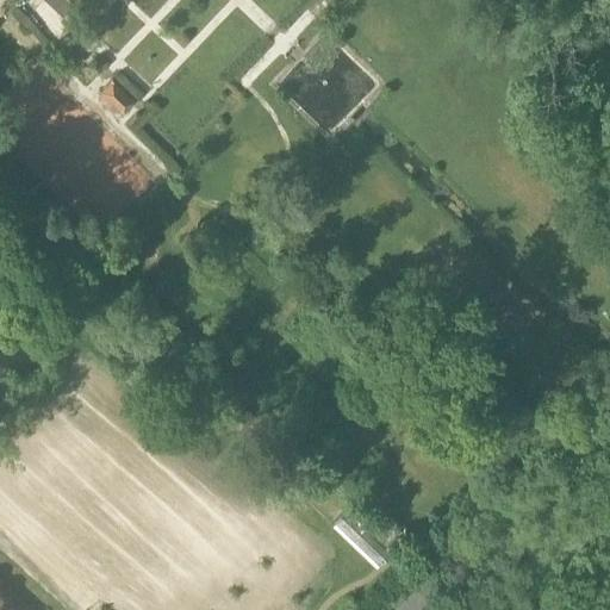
[(87,5),(81,0),(63,0),(78,14),(87,5)]
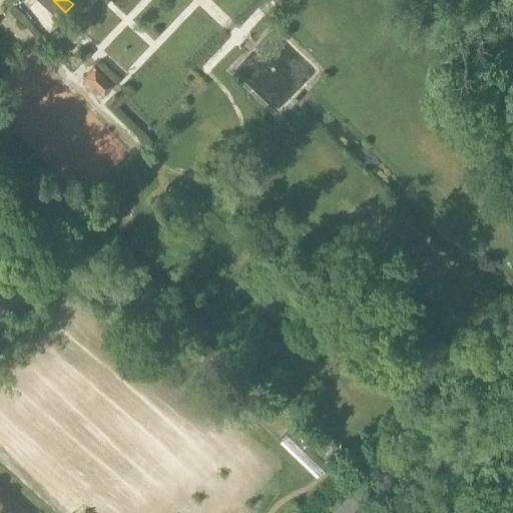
[(71,51),(60,40),(56,44),(67,55),(71,51)]
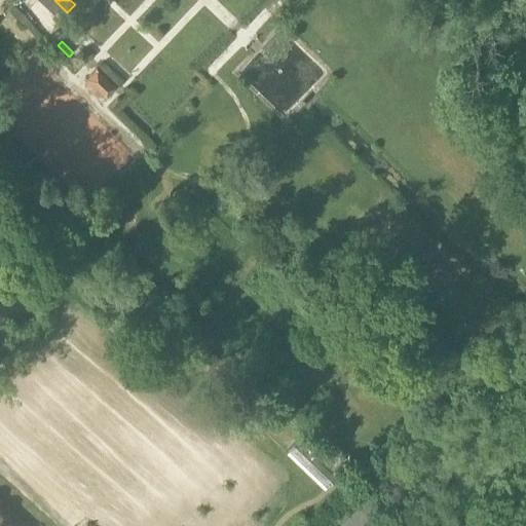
[(107,98),(117,87),(97,68),(87,78),(107,98)]
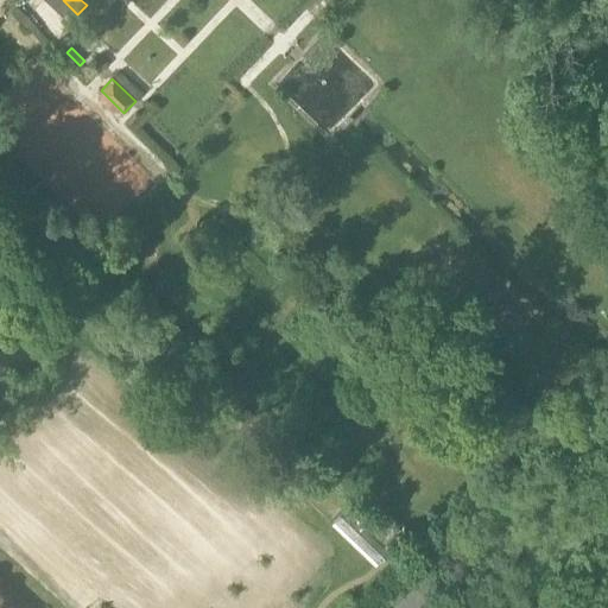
[(394,545),(349,504),(329,525),(373,568),(394,545)]
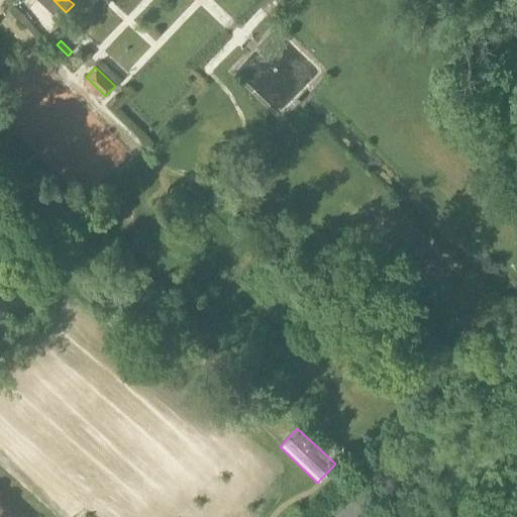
[(0,516),(14,516),(5,508),(0,502),(0,516)]
